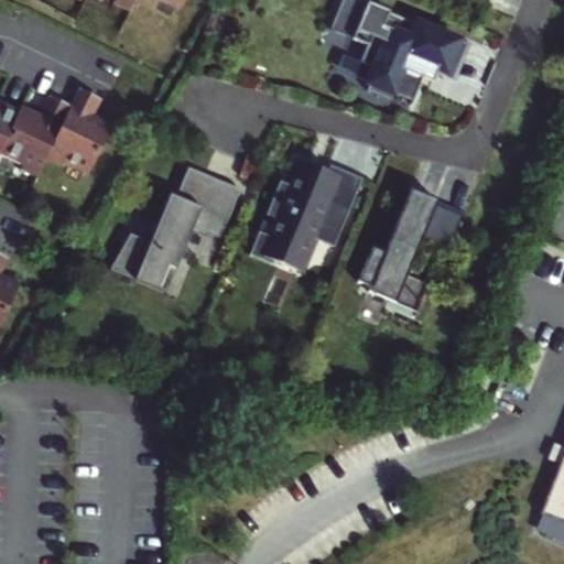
[(129,12),(133,0),(114,0),(112,4),(129,12)]
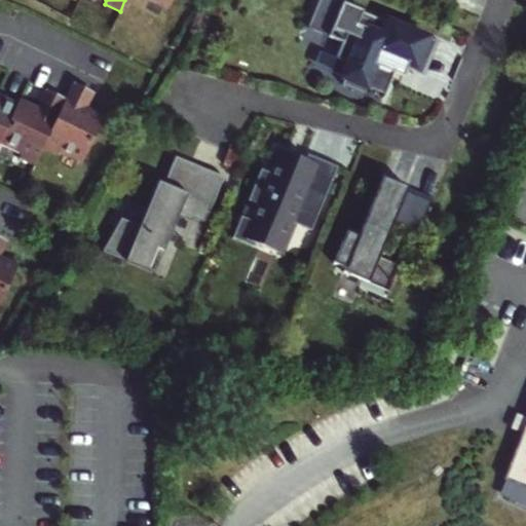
[(139,0),(143,2),(143,0),(148,0),(167,9),(172,0),(139,0)]
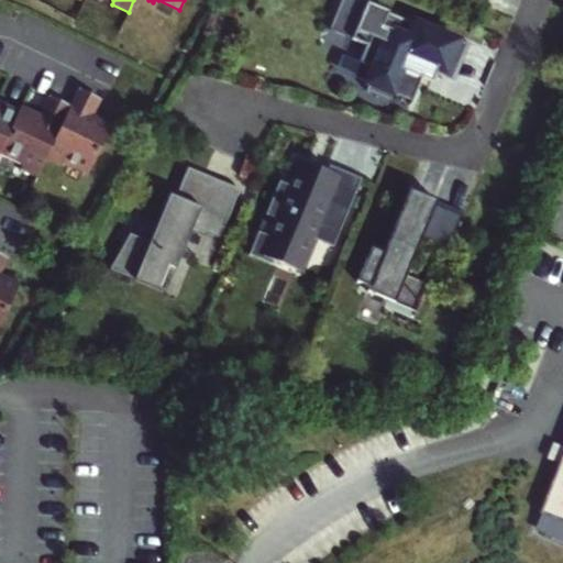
[(445,70),(459,40),(415,22),(415,23),(357,0),(341,0),(329,30),(366,45),(360,61),(375,67),(366,89),(390,99),(393,92),(412,100),(421,79),(422,75),(432,79),(437,67),(445,70)]
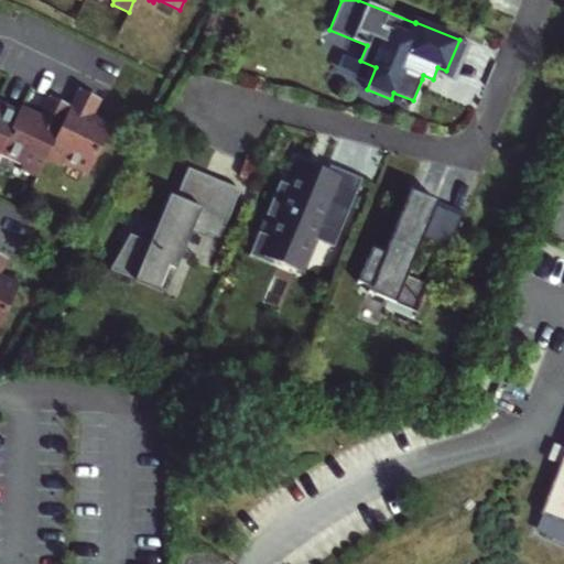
[(451,91),(452,90),(470,44),(459,40),(446,71),(437,67),(433,79),(423,75),(422,79),(451,91)]
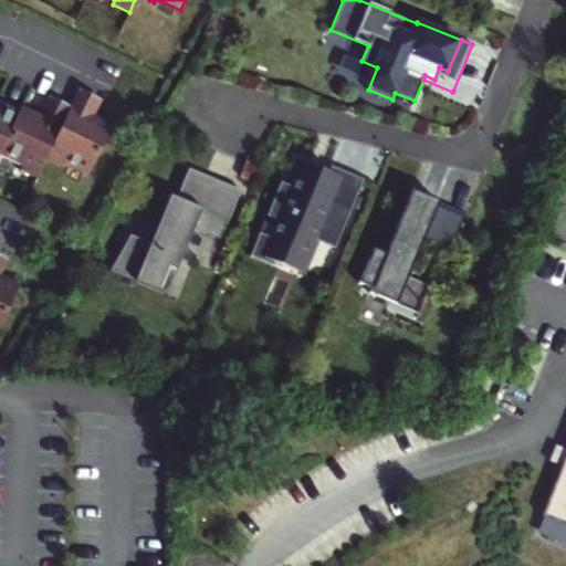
[(88,176),(113,126),(87,114),(95,97),(79,90),(70,107),(45,160),(61,168),(63,164),(88,176)]
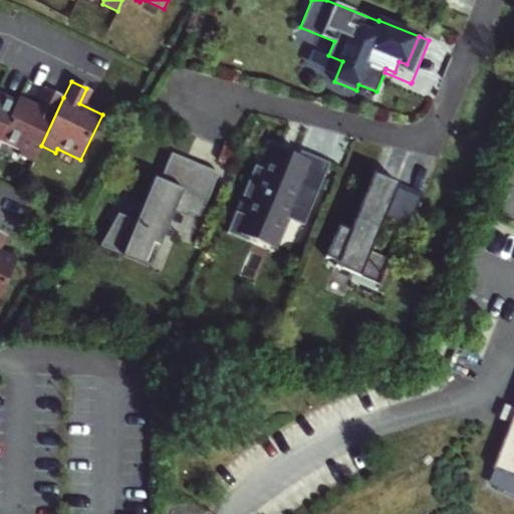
[(42,108),(50,91),(44,88),(36,105),(42,108)]
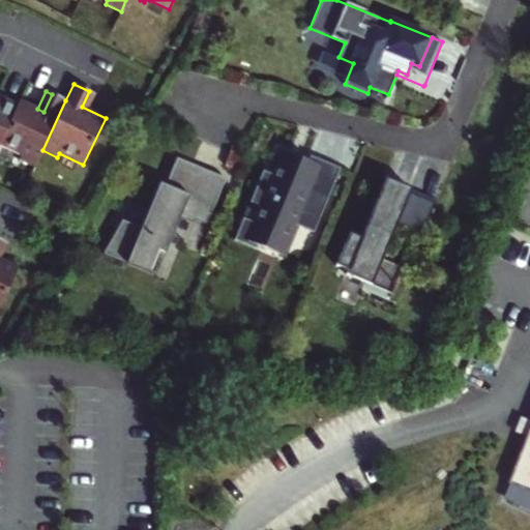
[(95,94),(89,91),(82,107),(88,110),(95,94)]
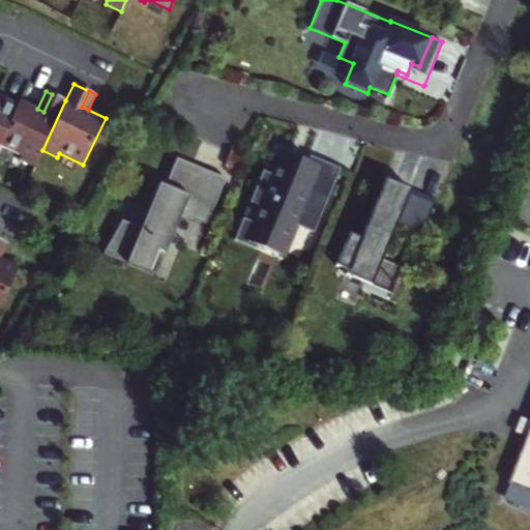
[(42,150),(65,100),(52,94),(43,112),(21,101),(19,105),(0,143),(0,145),(21,156),(19,159),(34,168),(42,150)]
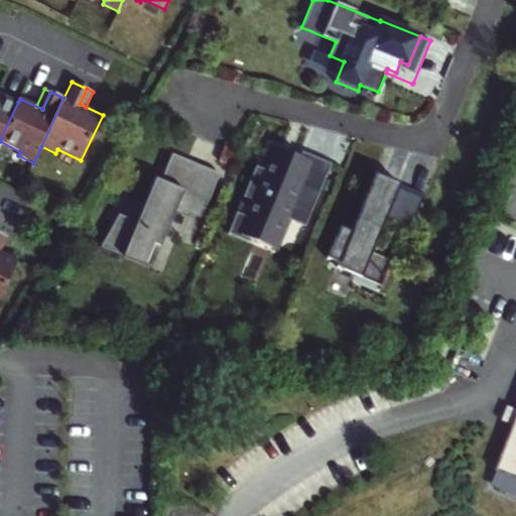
[(0,139),(18,102),(8,97),(7,100),(0,97),(0,139)]
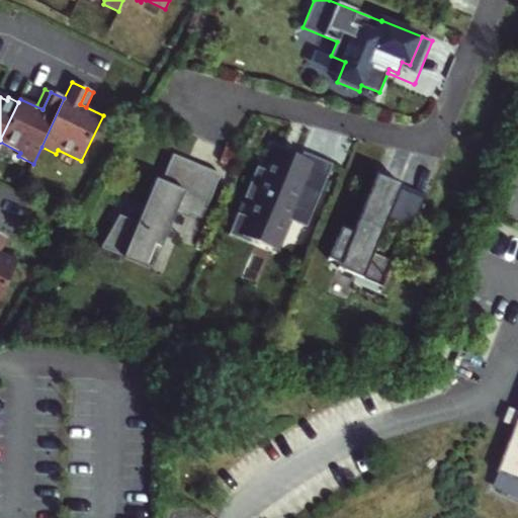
[(266,142),(257,165),(270,171),(280,147),(266,142)]
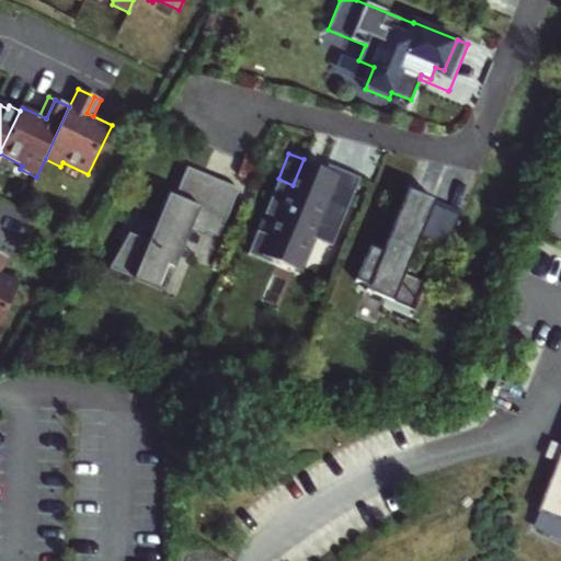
[(332,241),(359,176),(329,163),(327,169),(304,159),(293,185),(278,179),(264,213),(270,215),(262,231),(258,229),(248,252),(266,261),(270,253),(295,264),(308,231),(332,241)]
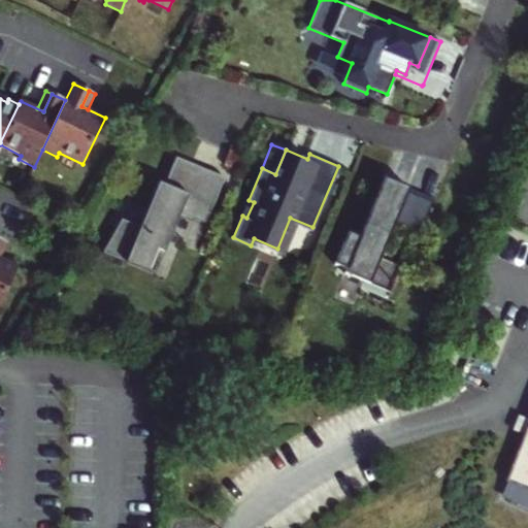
[(205,223),(225,177),(175,157),(163,185),(158,183),(138,226),(119,218),(103,254),(126,264),(130,256),(157,268),(180,212),(205,223)]
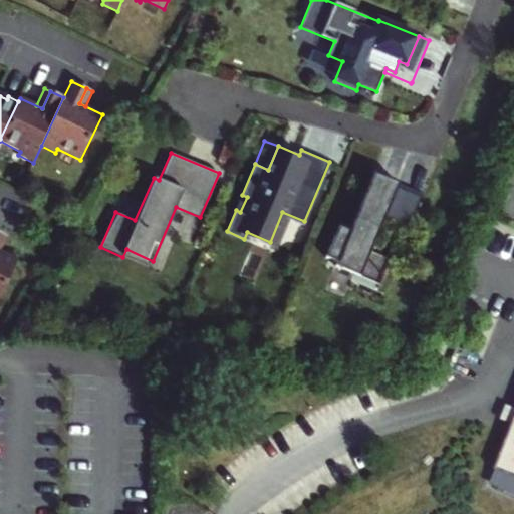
[(373,252),(402,185),(379,176),(355,233),(338,226),(325,257),(337,262),(335,266),(377,284),(375,288),(376,288),(390,259),(373,252)]
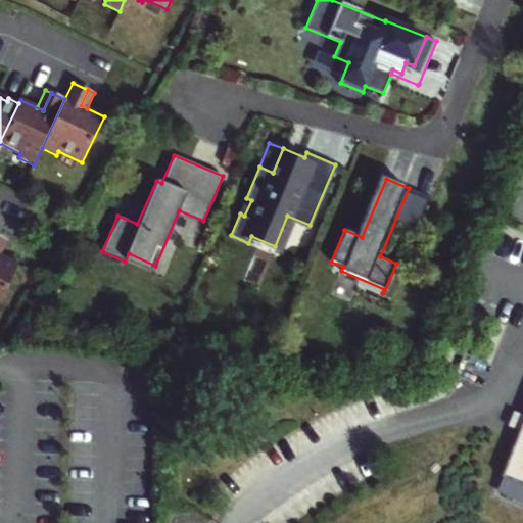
[(0,299),(17,264),(0,255),(0,254),(0,239),(1,237),(0,236),(0,299)]
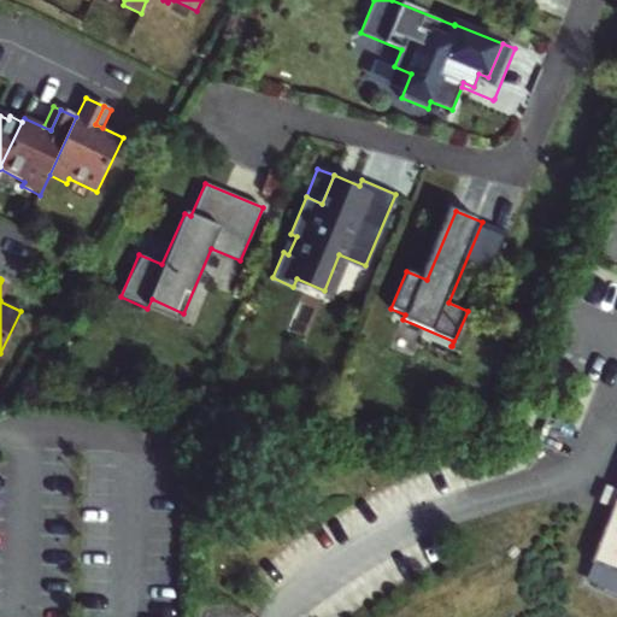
[(616,495),(592,560),(616,570),(616,495)]
